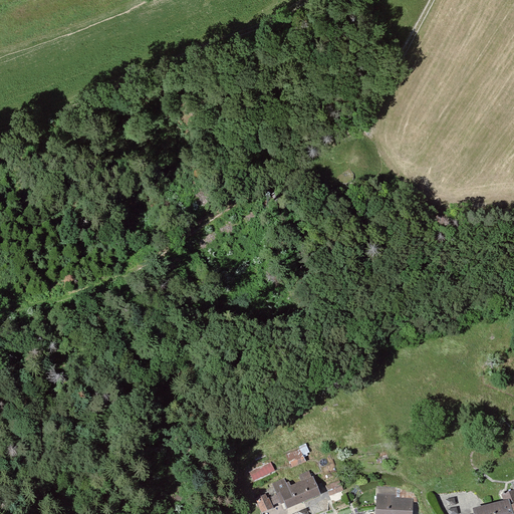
[(299,449),(286,455),(292,467),(304,461),(299,449)]
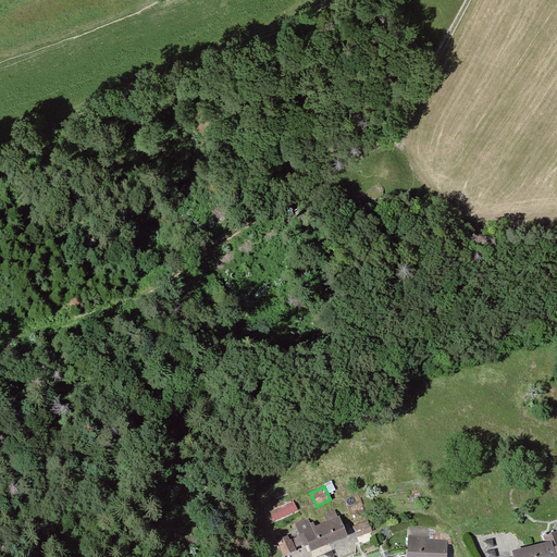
[(295,502),(271,508),(274,519),(298,511),(295,502)]
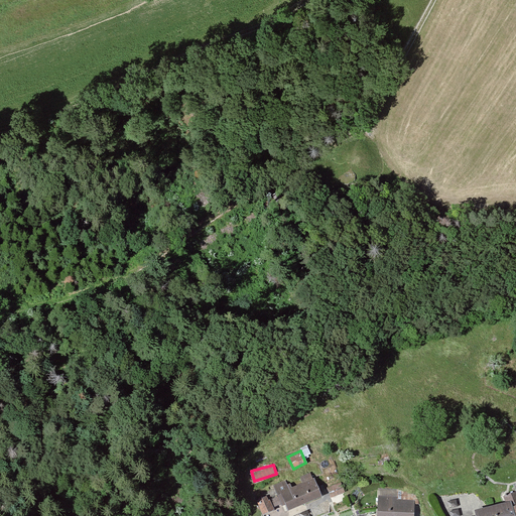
[(274,486),(283,506),(286,504),(289,510),(320,496),(313,480),(288,490),(285,482),(274,486)]
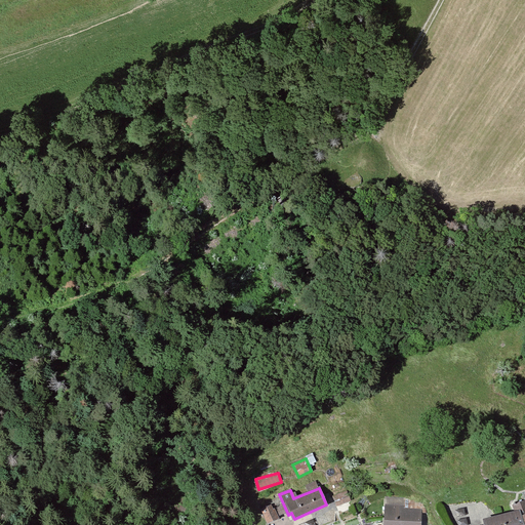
[(347,491),(333,496),(337,507),(351,500),(347,491)]
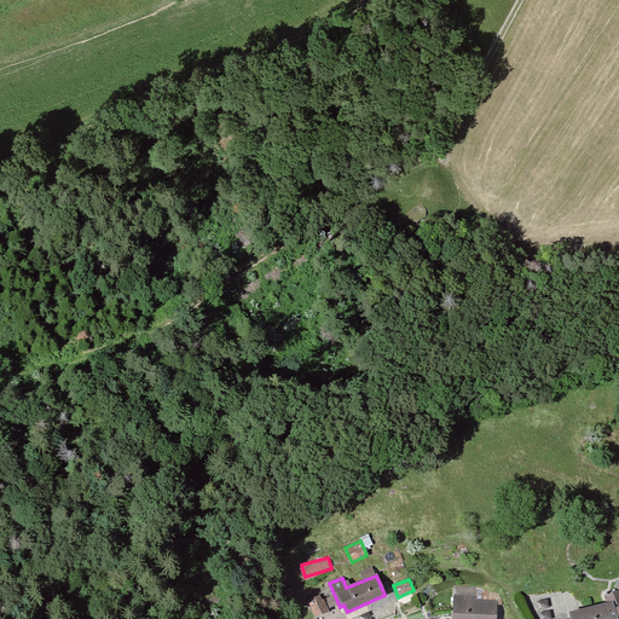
[(452,588),(452,602),(452,618),(498,618),(499,600),(475,600),(475,589),(452,588)]
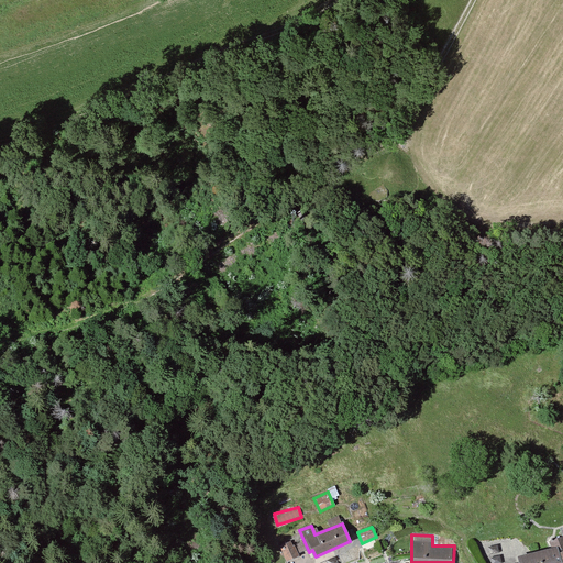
[(290,542),(280,548),(287,562),(290,562),(299,559),(290,542)]
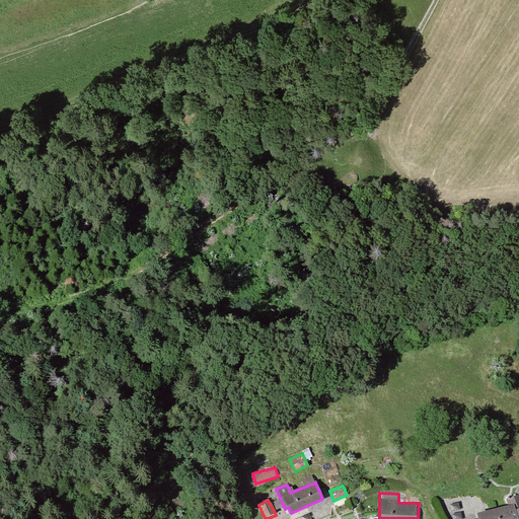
[(518,518),(518,500),(475,514),(476,518),(518,518)]
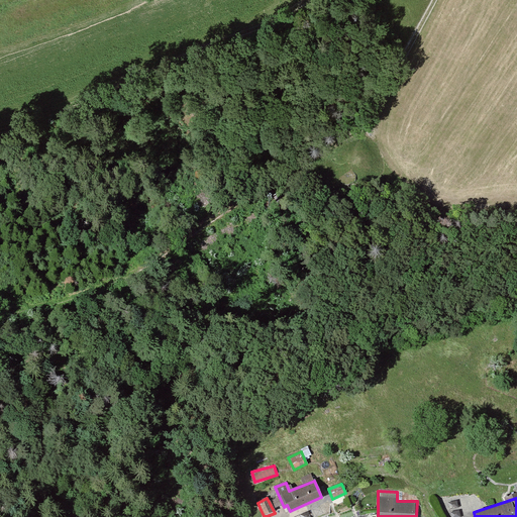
All buildings are outlined.
